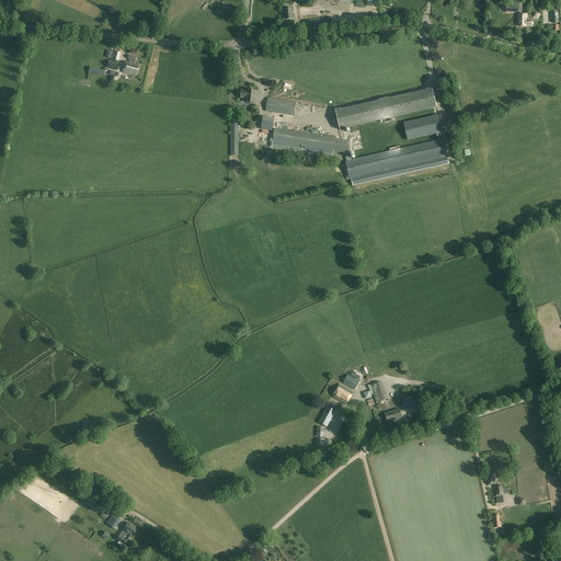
[(523,3),(511,3),(511,12),(519,12),(522,12),(523,3)]
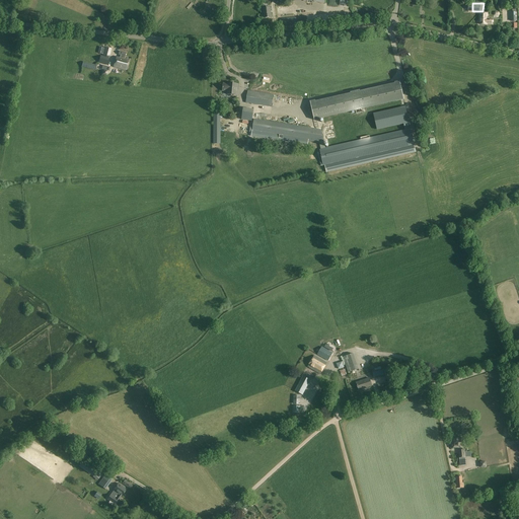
[(271,7),(263,8),(264,18),(272,17),(271,7)]
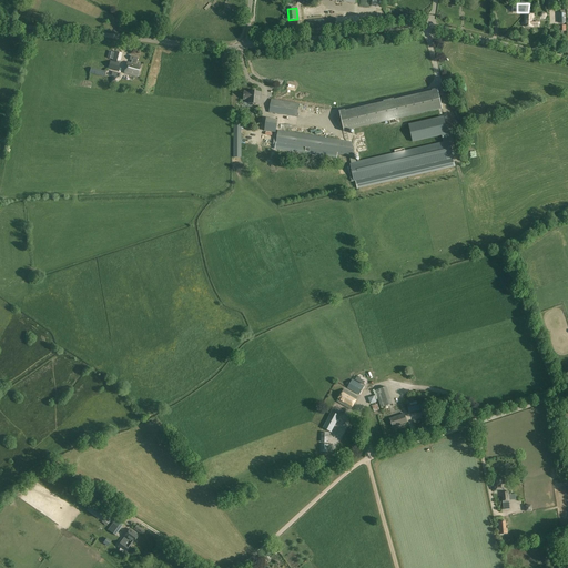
[(533,19),(534,14),(525,14),(525,27),(533,27),(539,27),(539,20),(536,20),(534,19),(533,19)]
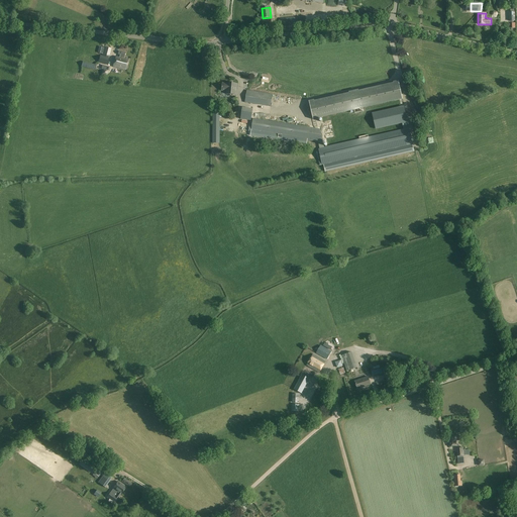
[(103,56),(108,58),(111,48),(105,46),(103,56)]
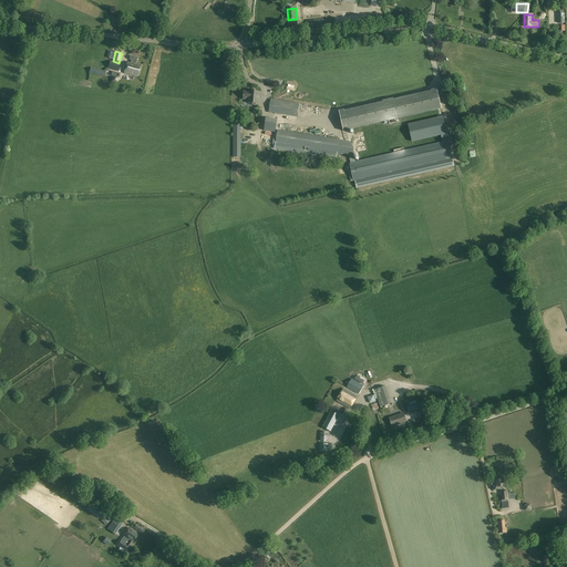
[(111,61),(109,68),(117,71),(120,63),(111,61)]
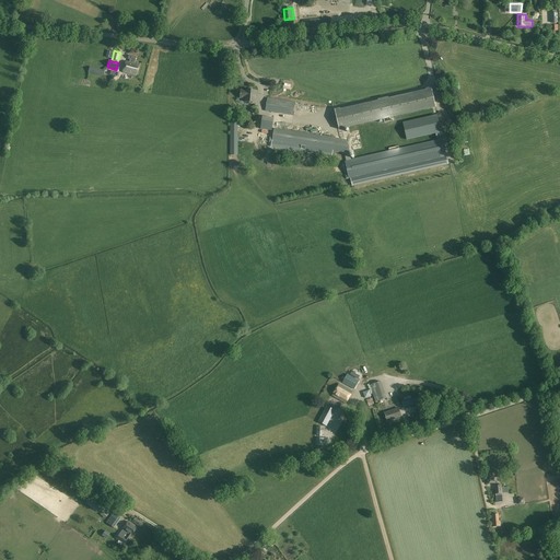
[(129,62),(126,61),(123,72),(137,76),(139,65),(135,63),(135,61),(130,60),(129,62)]
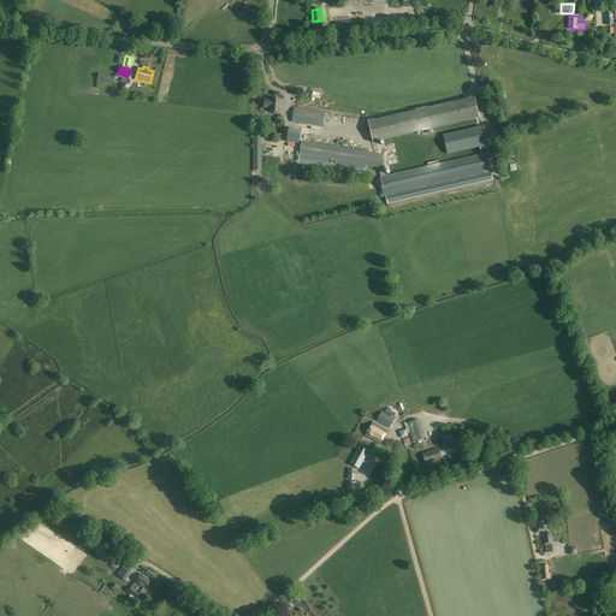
[(114,78),(99,73),(98,80),(113,83),(114,78)]
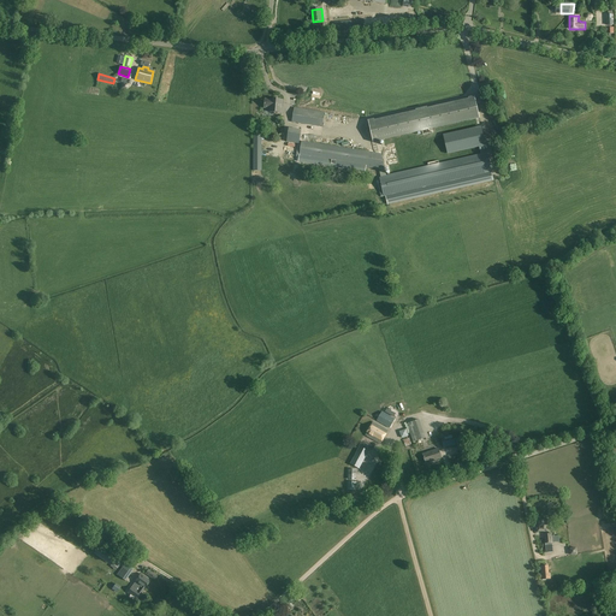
[(374,119),(368,120),(373,143),(422,131),(422,135),(432,132),(432,130),(479,119),(473,96),(468,98),(468,99),(427,108),(427,107),(415,110),(416,111),(374,120),(374,119)]
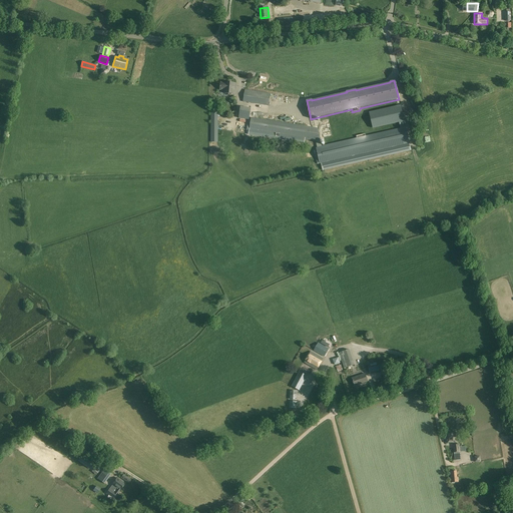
[(225,83),(220,82),(220,90),(224,90),(224,92),(228,93),(228,95),(231,95),(231,93),(234,93),(235,83),(225,82),(225,83)]
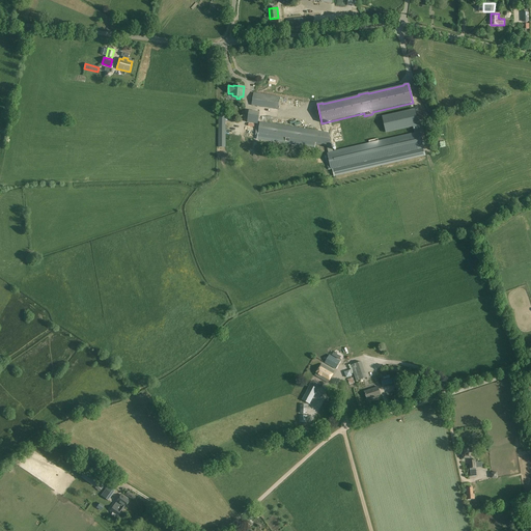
[(251,106),(278,110),(280,96),(253,92),(252,104),(251,106)]
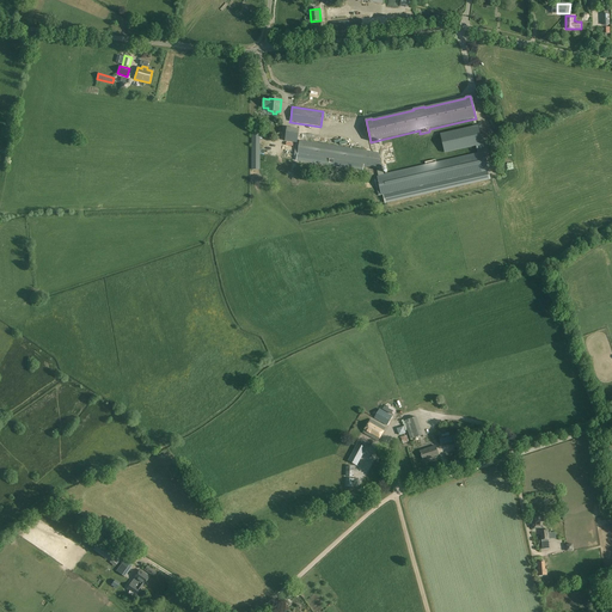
[(477,126),(440,134),(444,153),(476,146),(482,145),(478,126),(477,126)]
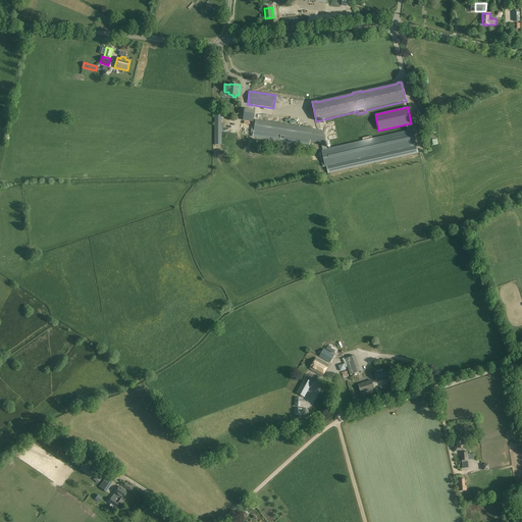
[(243,120),(254,122),(256,110),(245,108),(243,120)]
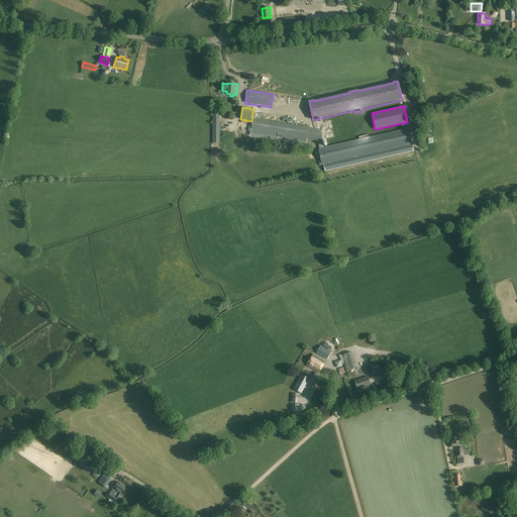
[(253,119),(250,135),(307,144),(307,140),(318,141),(319,148),(318,148),(320,156),(317,157),(319,166),(321,166),(323,165),(325,172),(414,151),(407,122),(402,123),(404,129),(329,146),(324,147),(320,129),(253,119)]
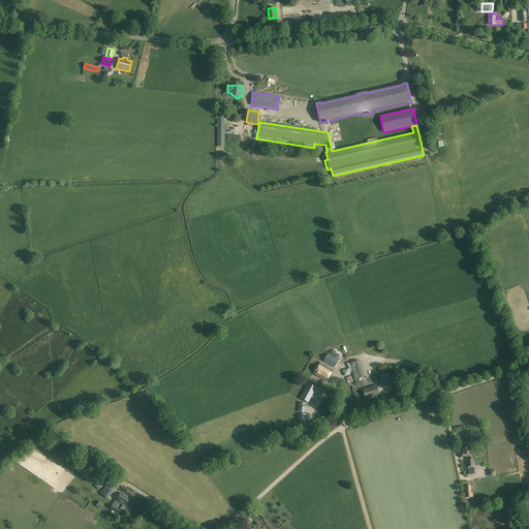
[(328,354),(323,362),(335,368),(339,361),(328,354)]
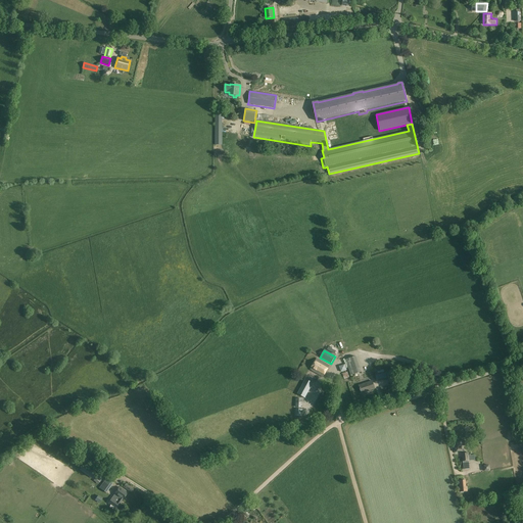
[(361,372),(355,357),(345,360),(350,375),(361,372)]
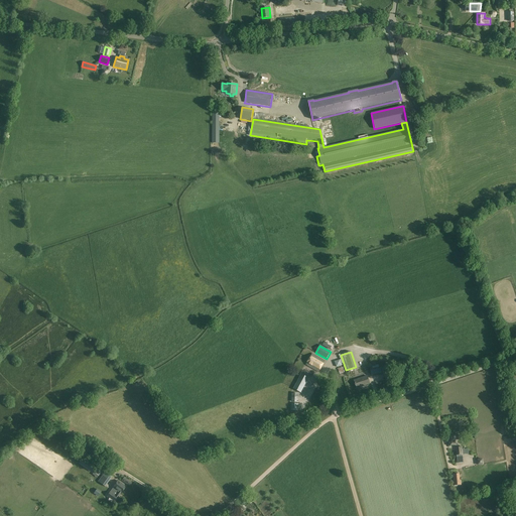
[(326,361),(312,354),(306,365),(318,372),(326,361)]
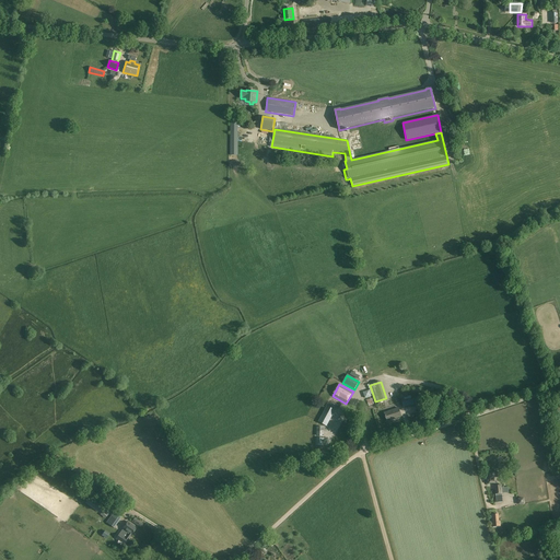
[(327,406),(319,422),(327,426),(335,410),(327,406)]
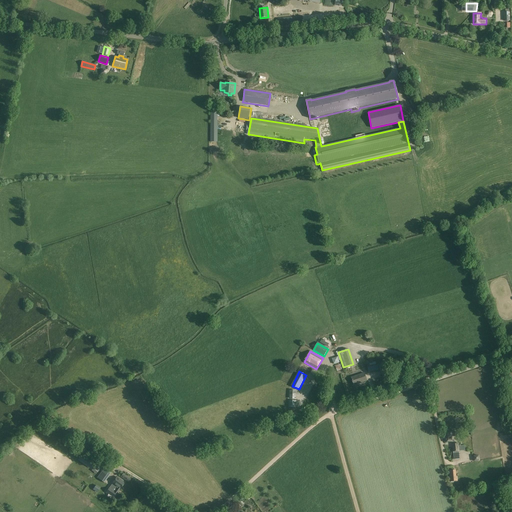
[(365,373),(351,377),(354,385),(367,381),(365,373)]
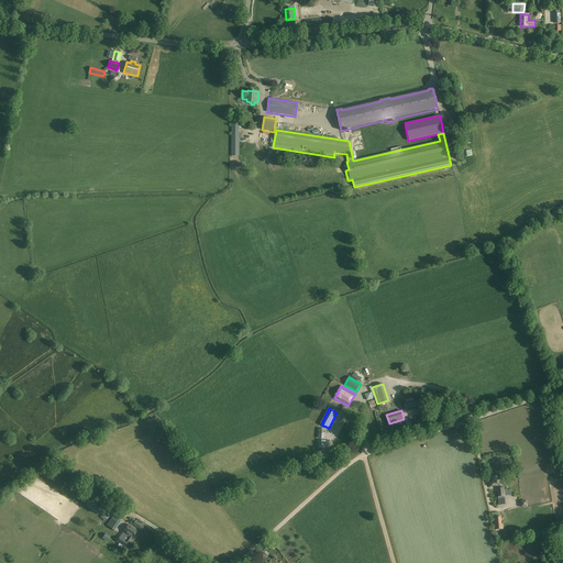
[(497,486),(497,484),(497,479),(503,479),(503,475),(489,476),(489,481),(488,481),(489,486),(497,486)]
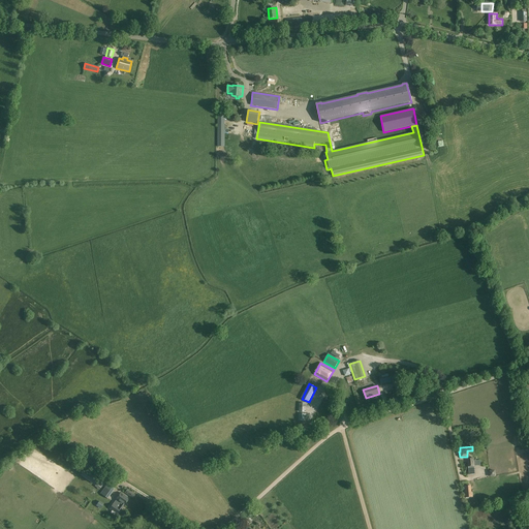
[(467,457),(467,459),(468,459),(468,468),(469,473),(475,472),(474,467),(474,466),(477,466),(477,461),(474,461),(474,458),(471,459),(471,457),(468,455),(467,455),(467,457)]
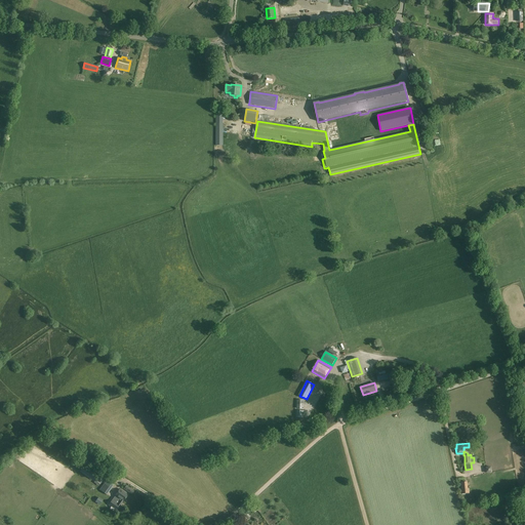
[(81,470),(93,479),(96,475),(84,466),(81,470)]
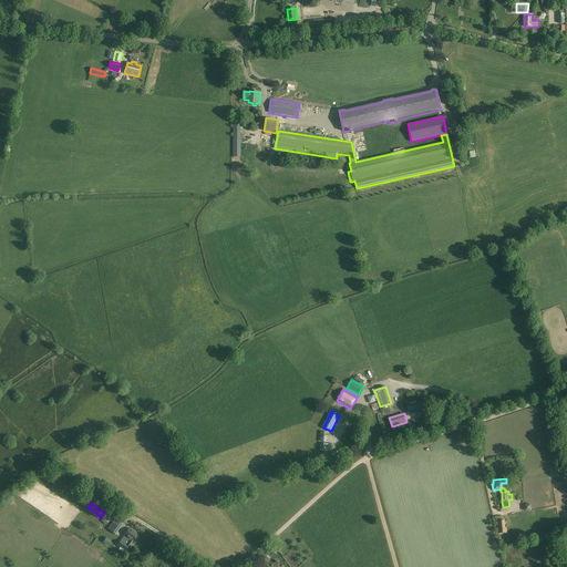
[(109,513),(104,519),(107,523),(113,516),(109,513)]
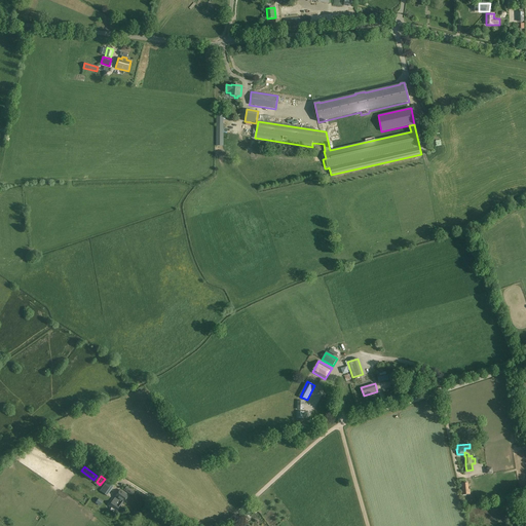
[(107,496),(114,486),(107,481),(100,491),(107,496)]
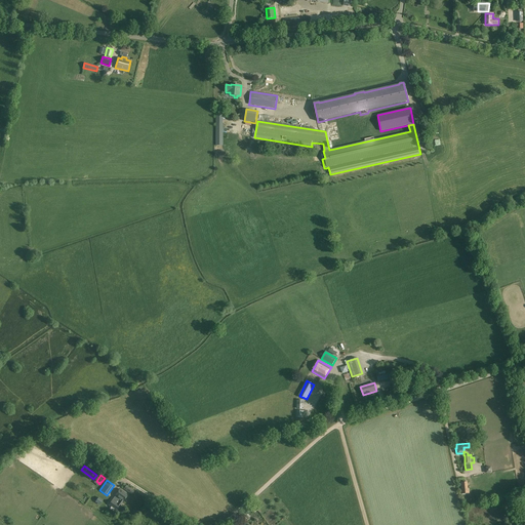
[(134,491),(126,486),(124,489),(131,495),(134,491)]
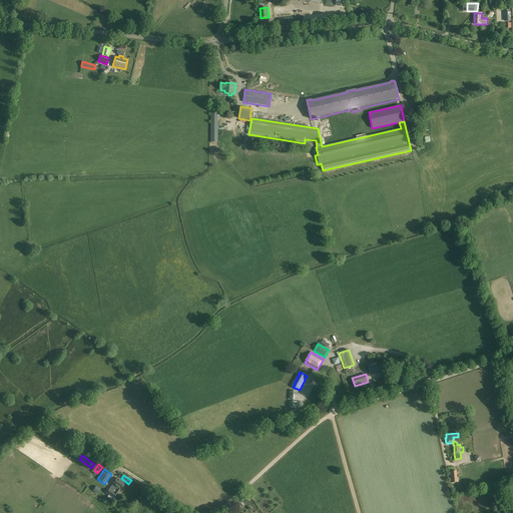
[(120,490),(125,484),(117,478),(112,485),(118,489),(115,493),(109,489),(106,494),(113,499),(118,492),(120,493),(121,491),(120,490)]
